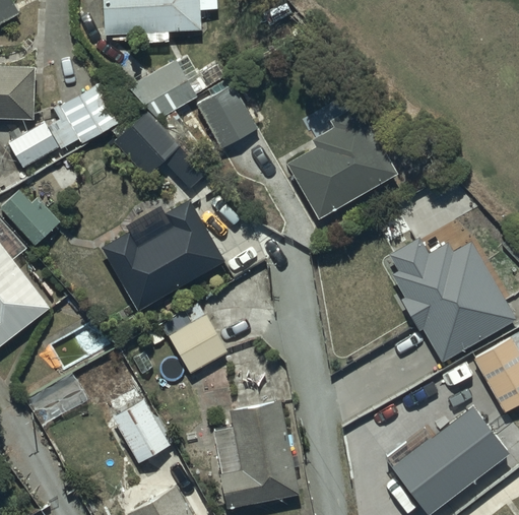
[(0,0),(0,23),(19,12),(10,0),(0,0)]
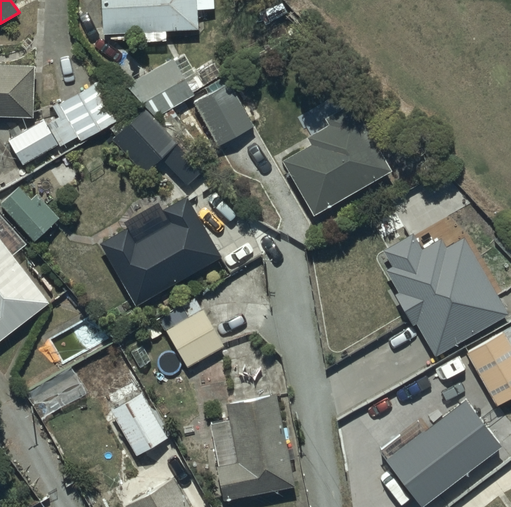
[(101,0),(102,31),(199,30),(198,0),(101,0)]
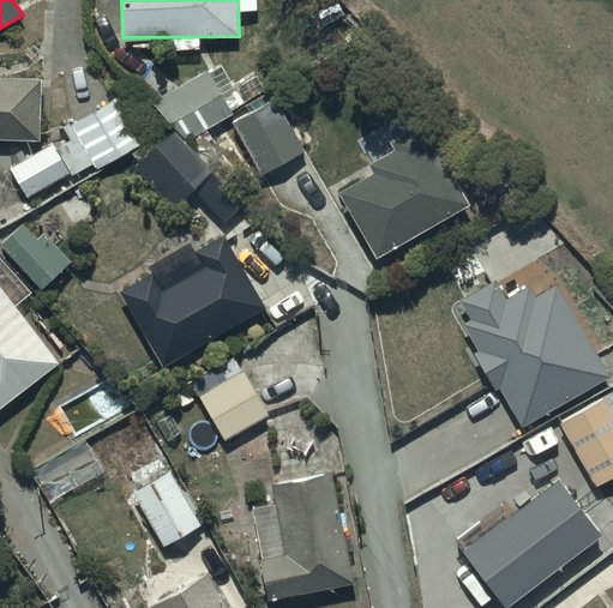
[(209,70),(151,101),(187,140),(233,115),(209,70)]
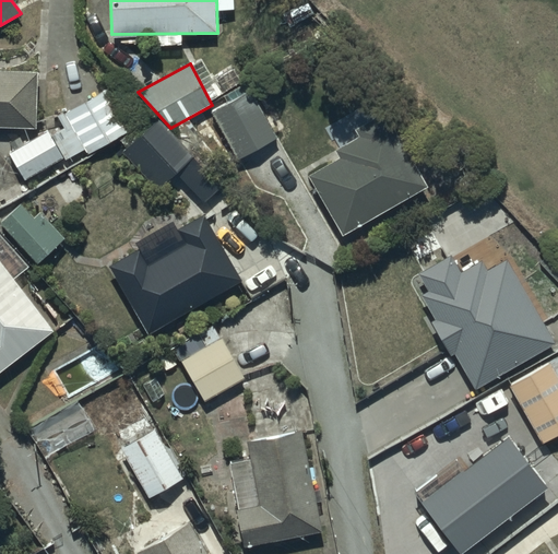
[(0,126),(36,127),(37,69),(0,68),(0,126)]
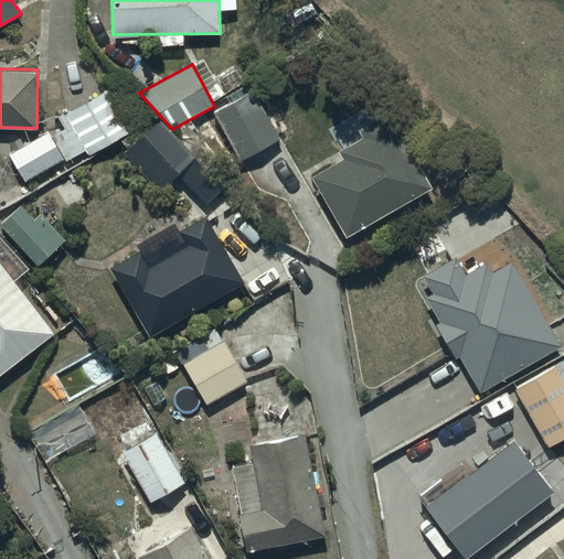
[(279,139),(253,89),(251,90),(248,87),(227,98),(230,103),(214,110),(241,160),(279,139)]
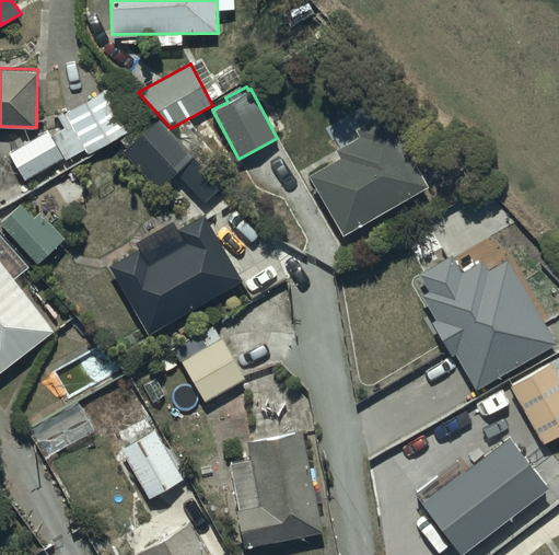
[(53,138),(48,131),(11,154),(26,180),(65,157),(67,162),(85,150),(89,154),(131,128),(107,89),(59,118),(66,129),(53,138)]
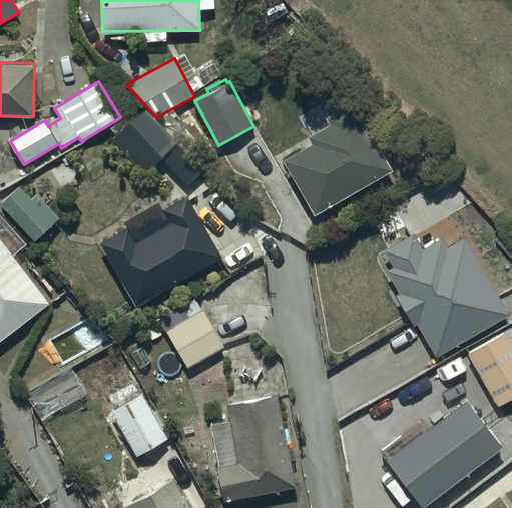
[(316,214),(391,169),(352,101),(326,117),(330,123),(308,136),(312,144),(285,160),(316,214)]
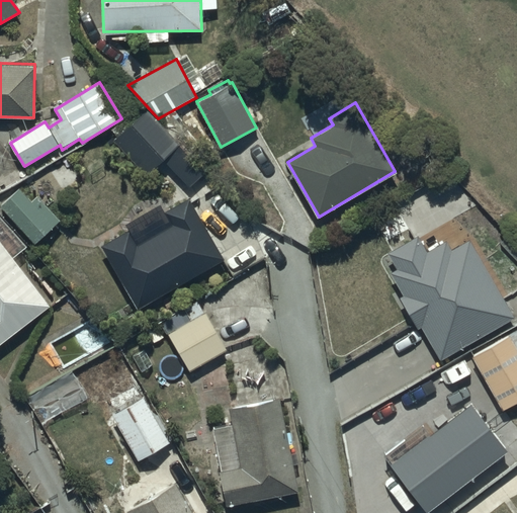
[(204,175),(147,111),(115,139),(149,175),(165,160),(190,188),(204,175)]
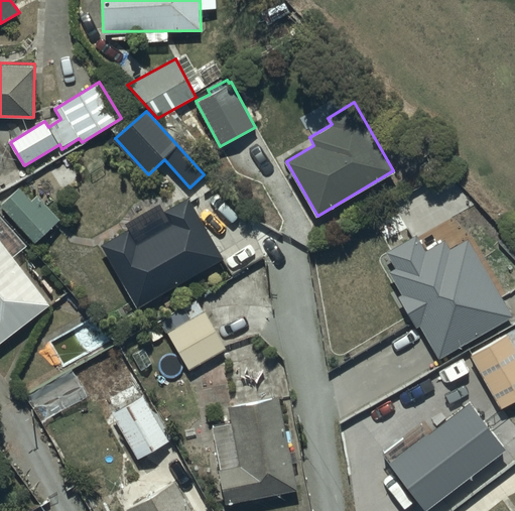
[(36,240),(58,219),(36,195),(31,200),(20,186),(2,204),(36,240)]
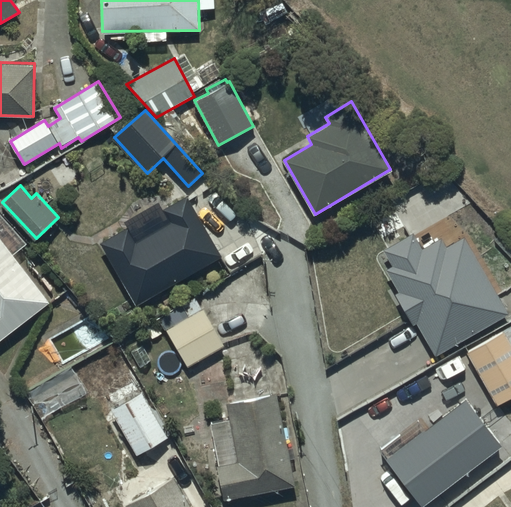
[(137,304),(220,254),(186,197),(163,210),(169,221),(136,240),(129,227),(101,243),(137,304)]
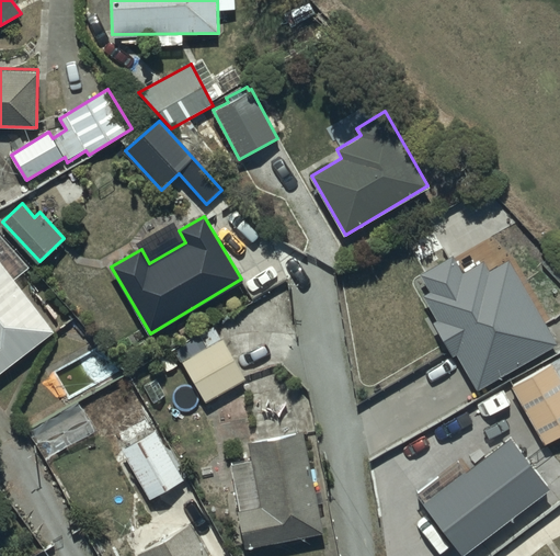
[(450,355),(455,353),(475,388),(556,343),(509,259),(488,271),(482,261),(461,273),(452,256),(419,273),(429,291),(423,294),(437,320),(432,324),(450,355)]
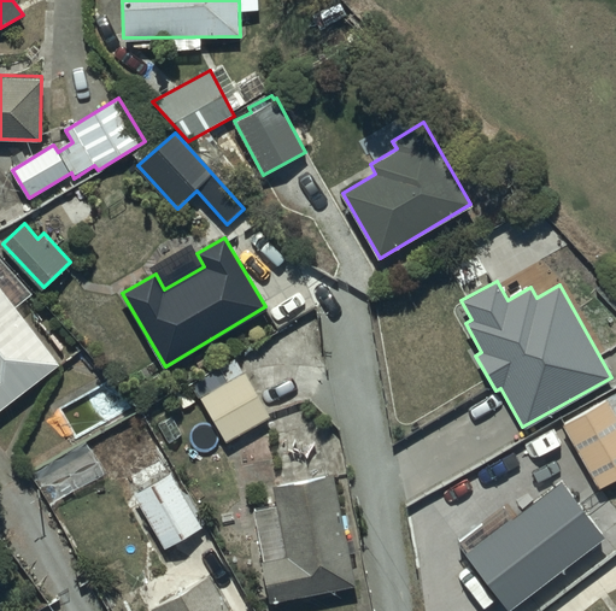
[(0,410),(60,364),(0,285),(0,410)]
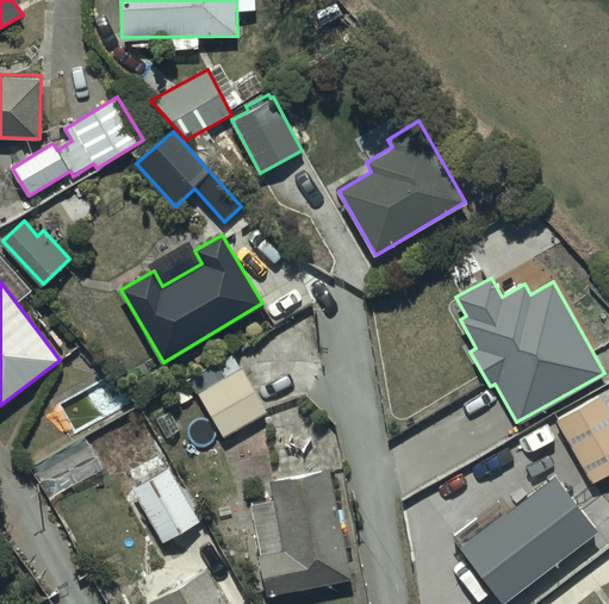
[(224,377),(197,392),(224,437),(267,412),(234,355),(217,365),(224,377)]
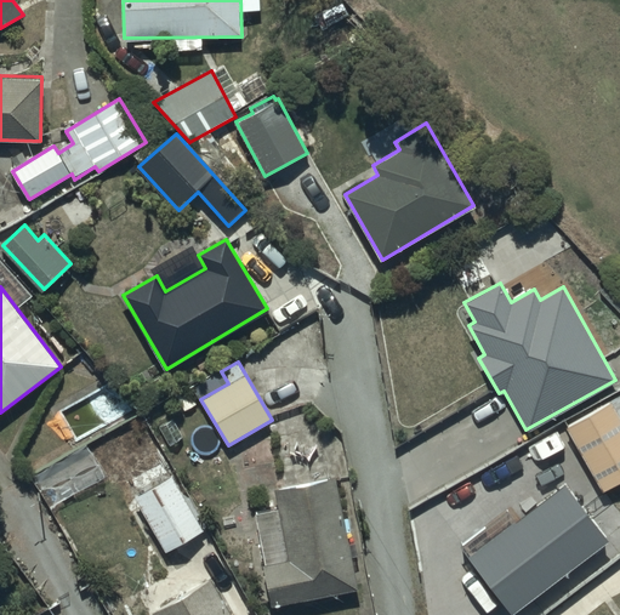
[(619,396),(566,427),(601,494),(619,483),(619,396)]
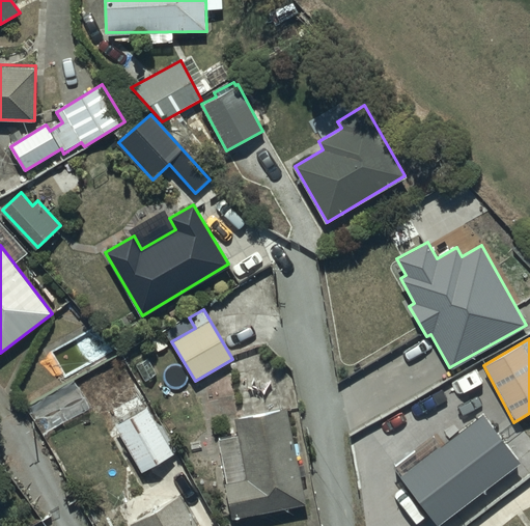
[(306,503),(287,406),(235,416),(240,435),(218,439),(232,518),(306,503)]
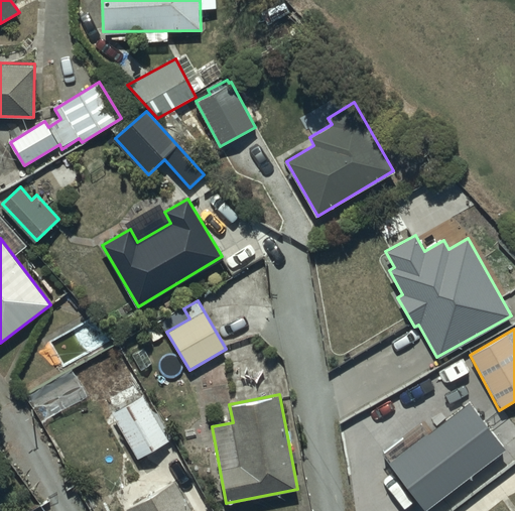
[(145,402),(113,421),(138,465),(170,446),(145,402)]
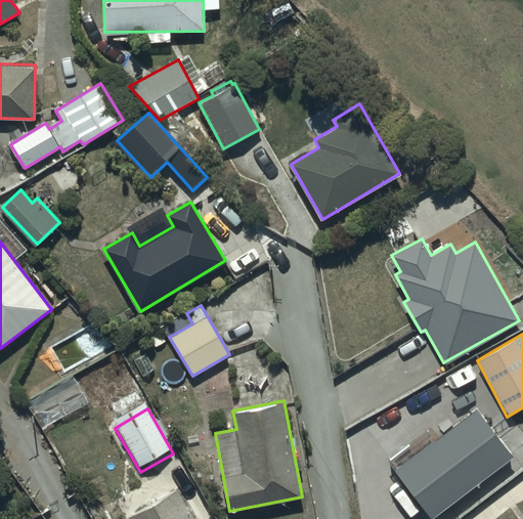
[(518,457),(478,409),(402,476),(439,518),(447,518),(518,457)]
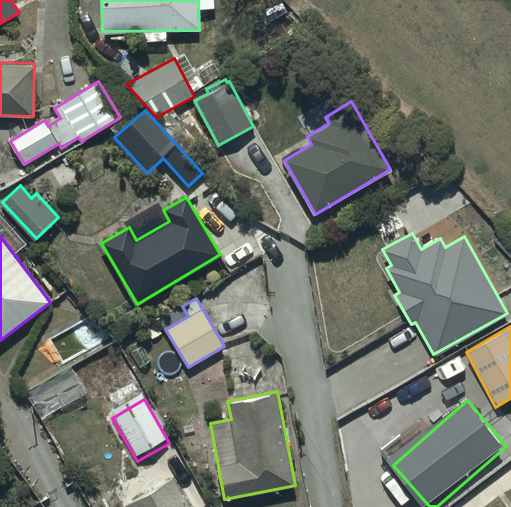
[(191,506),(174,476),(126,504),(127,506),(191,506)]
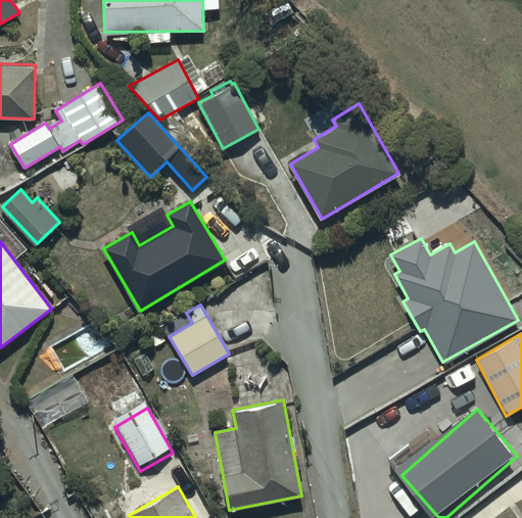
All buildings are outlined.
